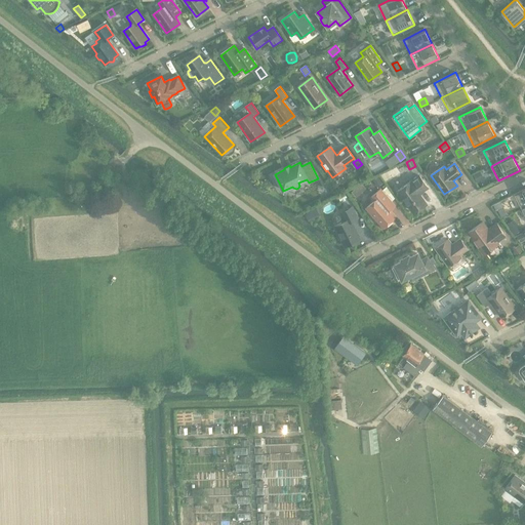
[(479,171),(473,174),(477,183),(483,179),(479,171)]
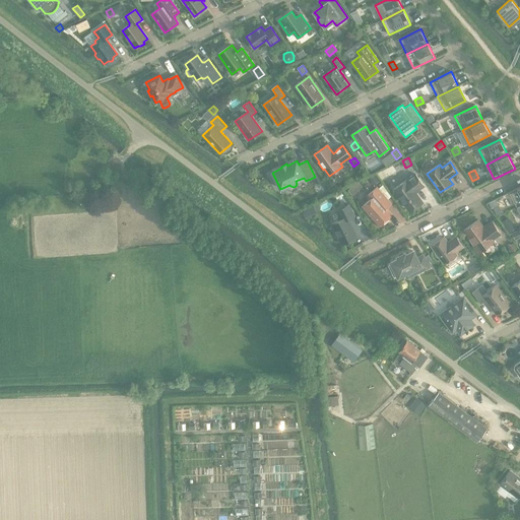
[(375,175),(370,179),(374,185),(379,181),(375,175)]
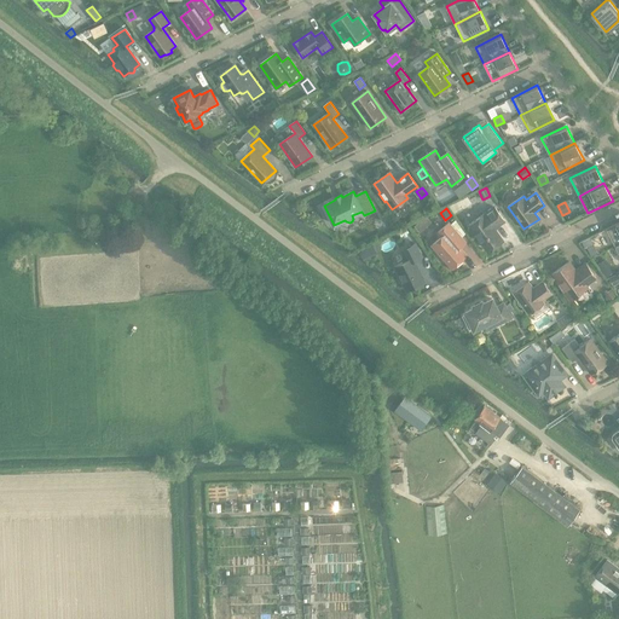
[(499,241),(502,239),(493,229),(504,220),(496,208),(485,215),(484,215),(469,226),(487,249),(489,248),(492,249),(499,244),(499,241)]
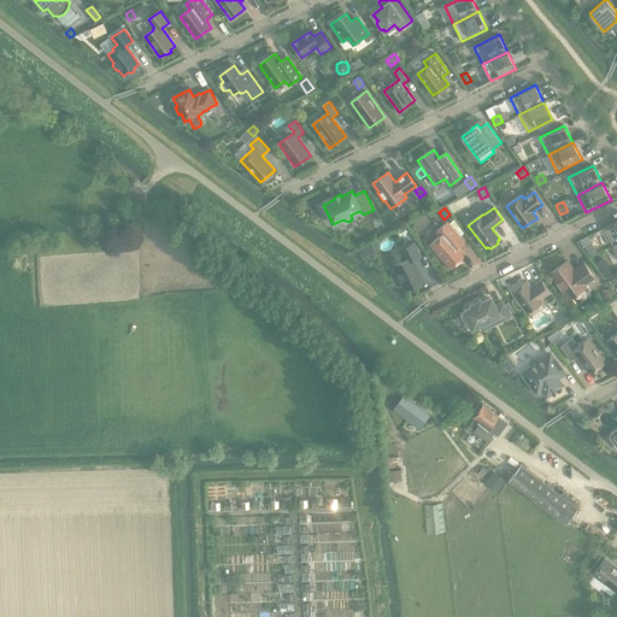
[(454,219),(450,224),(460,236),(465,233),(454,219)]
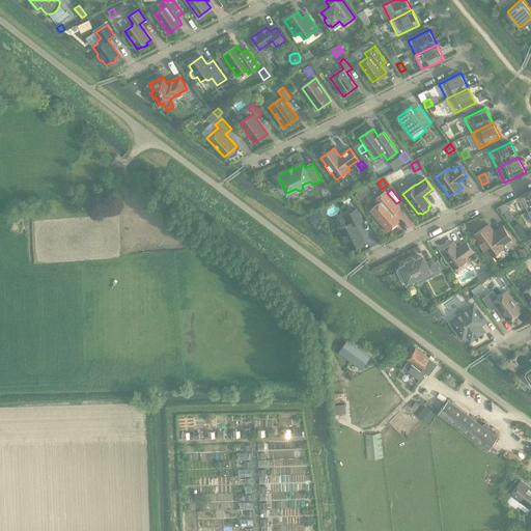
[(400,219),(394,213),(400,207),(396,203),(387,193),(386,191),(375,200),(379,203),(370,211),(388,230),(400,219)]
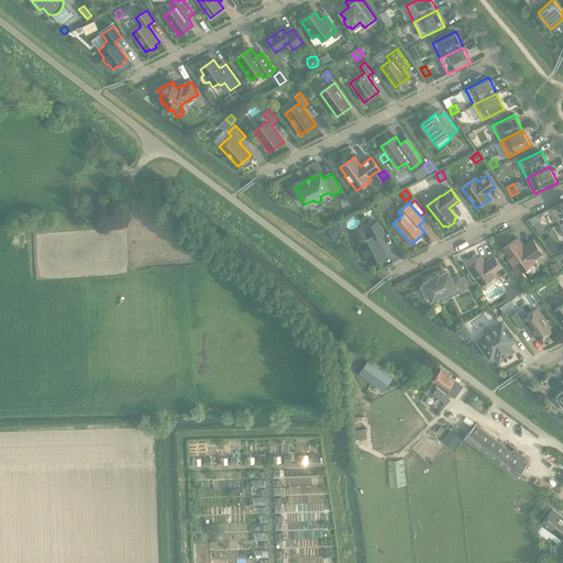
[(562,202),(552,209),(560,224),(562,222),(562,202)]
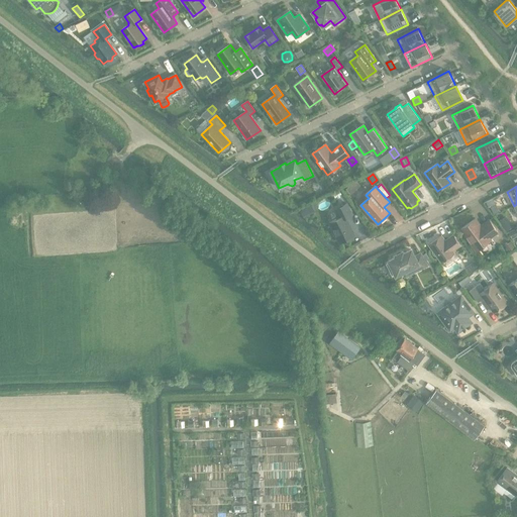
[(337,219),(330,223),(333,229),(331,231),(334,235),(336,236),(339,242),(354,235),(346,218),(352,215),(346,204),(335,209),(338,216),(337,219)]
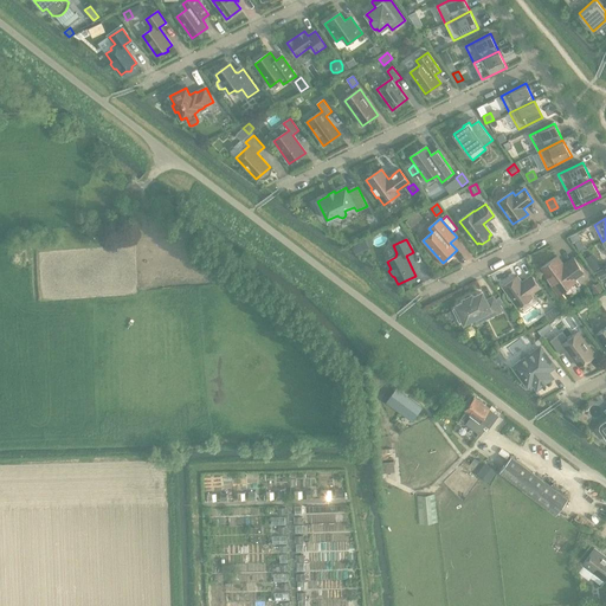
[(581,239),(575,243),(580,251),(586,247),(581,239)]
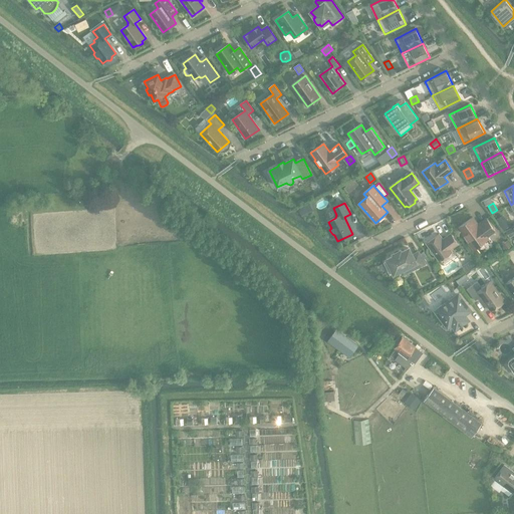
[(486,219),(478,225),(473,218),(458,228),(473,249),(488,239),(487,238),(495,232),(486,219)]
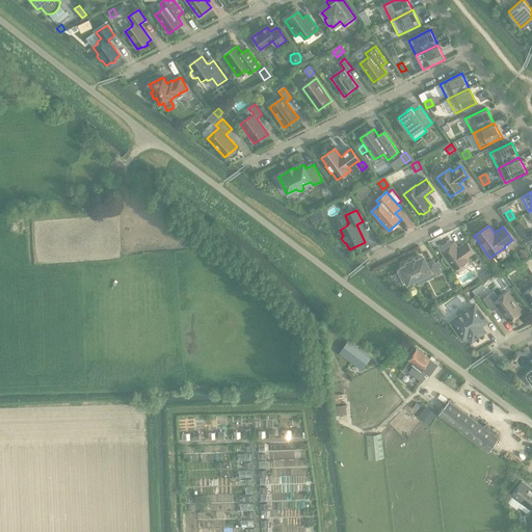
[(525,228),(519,233),(522,238),(528,233),(525,228)]
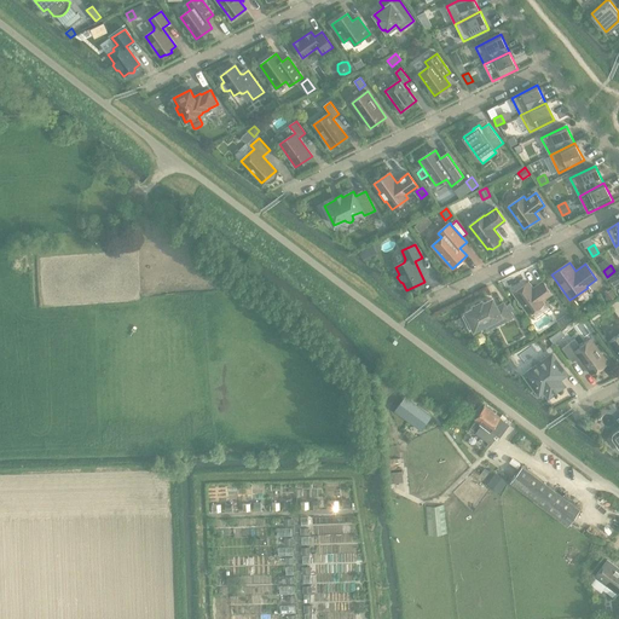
[(543,282),(533,289),(528,283),(514,293),(519,300),(518,302),(519,305),(521,307),(524,307),(528,314),(544,304),(542,301),(551,294),(543,282)]
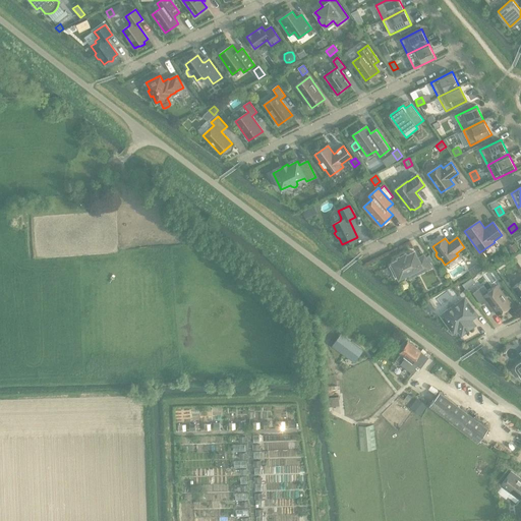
[(514,244),(510,248),(513,252),(518,249),(514,244)]
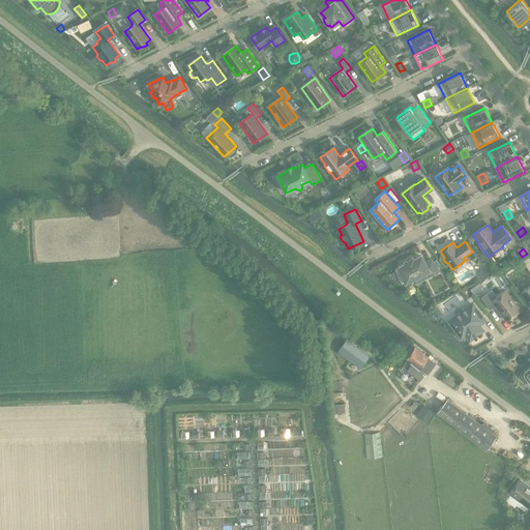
[(406,283),(413,278),(415,283),(437,272),(432,261),(425,264),(421,257),(414,260),(413,259),(406,262),(407,264),(399,268),(400,269),(396,270),(403,283),(406,282),(406,283)]
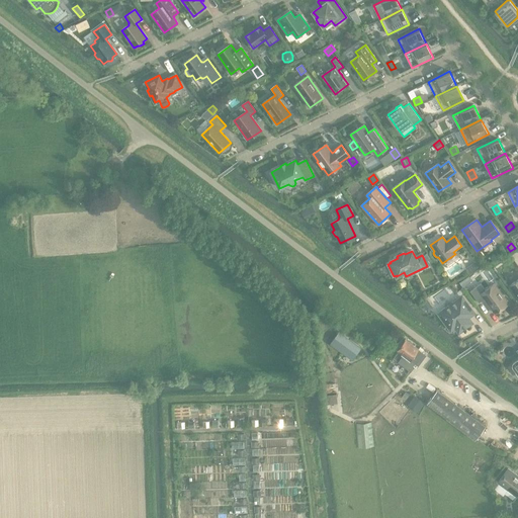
[(476,261),(470,264),(475,269),(480,266),(476,261)]
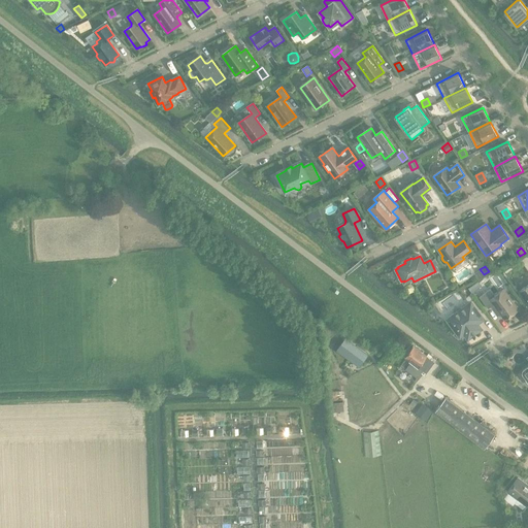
[(490,290),(486,293),(480,297),(488,309),(494,305),(504,320),(519,309),(504,290),(495,296),(490,290)]
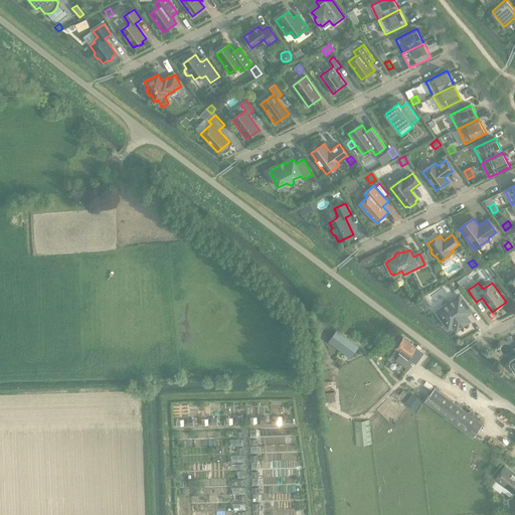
[(438,313),(438,315),(441,319),(442,319),(449,328),(453,325),(457,330),(469,321),(465,315),(465,313),(470,310),(460,296),(445,307),(443,307),(438,310),(438,312),(438,313)]
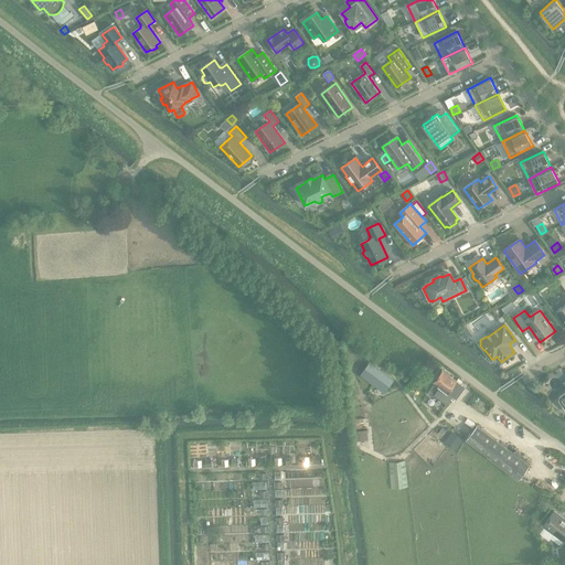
[(371,362),(361,375),(384,392),(394,380),(371,362)]
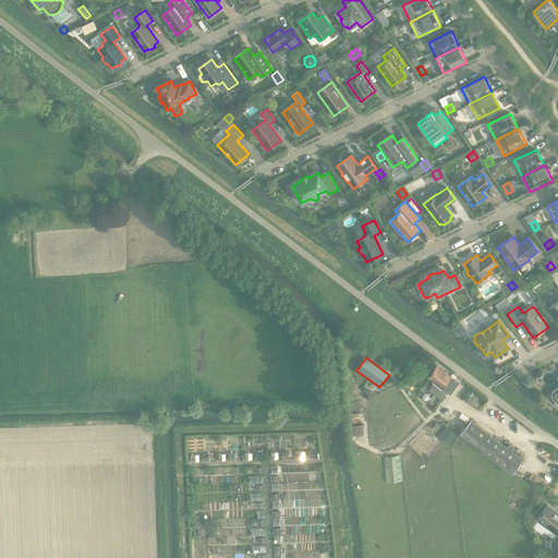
[(428,377),(435,383),(429,390),(441,400),(447,391),(448,391),(456,380),(451,377),(451,376),(437,365),(428,377)]
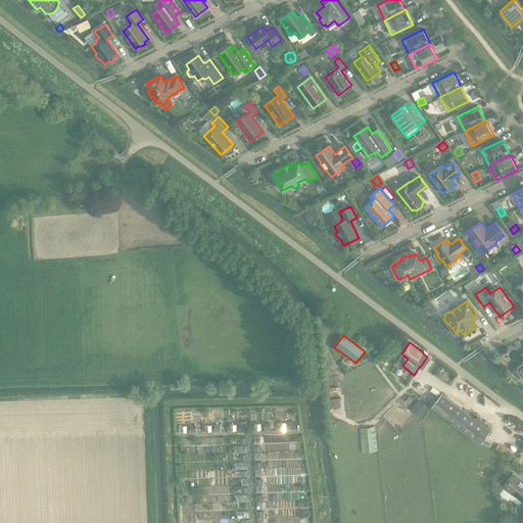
[(410,394),(406,400),(410,403),(414,397),(410,394)]
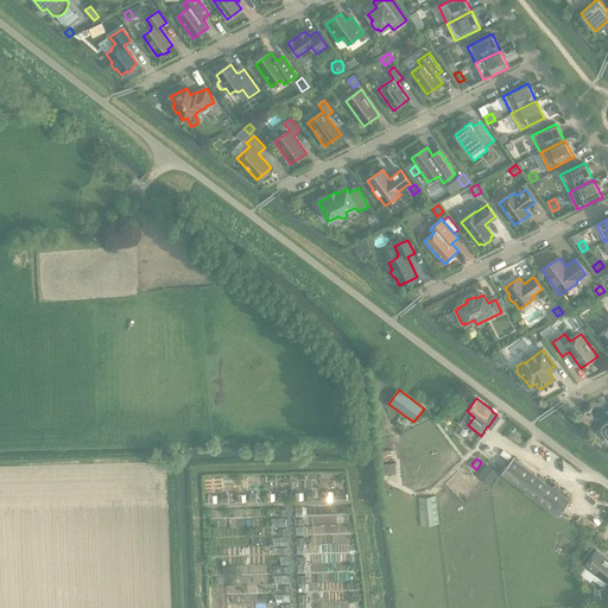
[(558,517),(570,501),(513,458),(501,474),(558,517)]
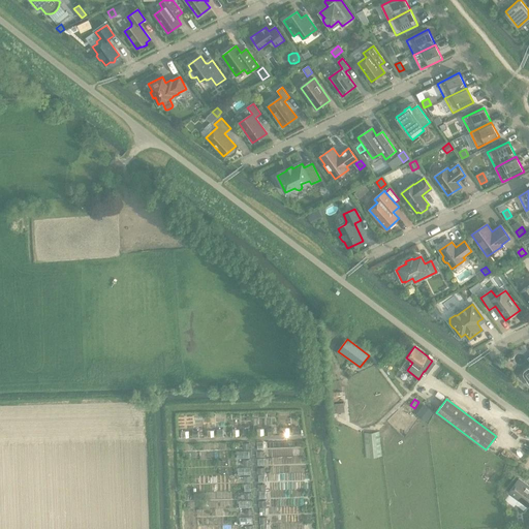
[(343,402),(332,404),(333,413),(344,411),(343,402)]
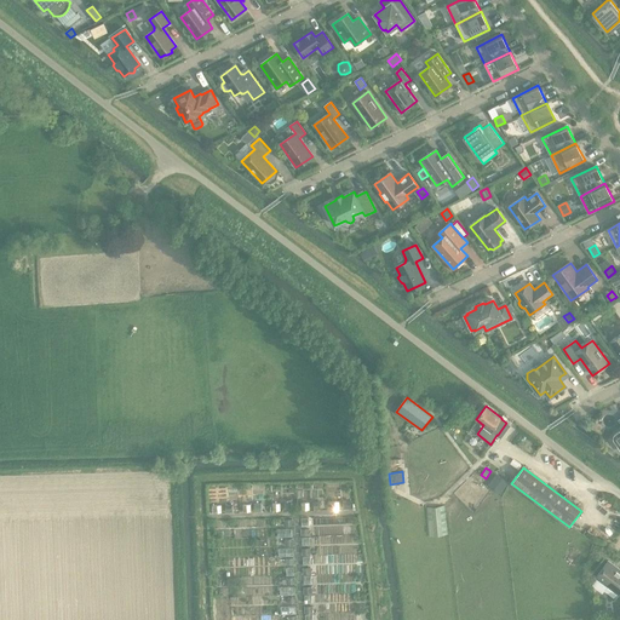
[(495,474),(488,484),(500,493),(507,482),(495,474)]
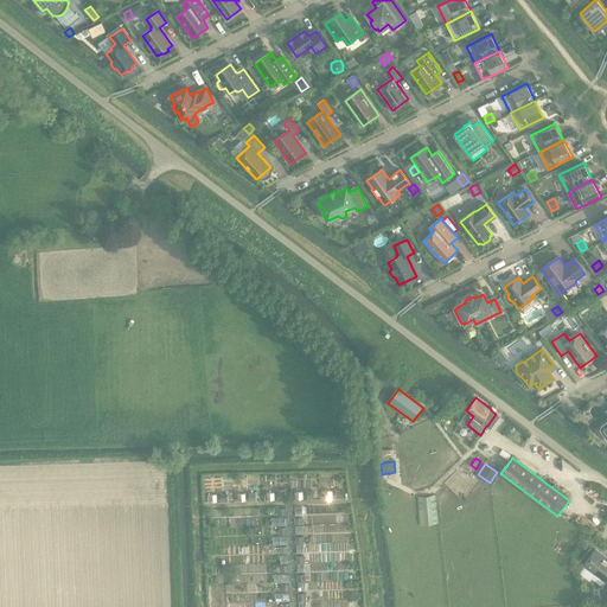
[(435,496),(417,497),(420,525),(438,524),(435,496)]
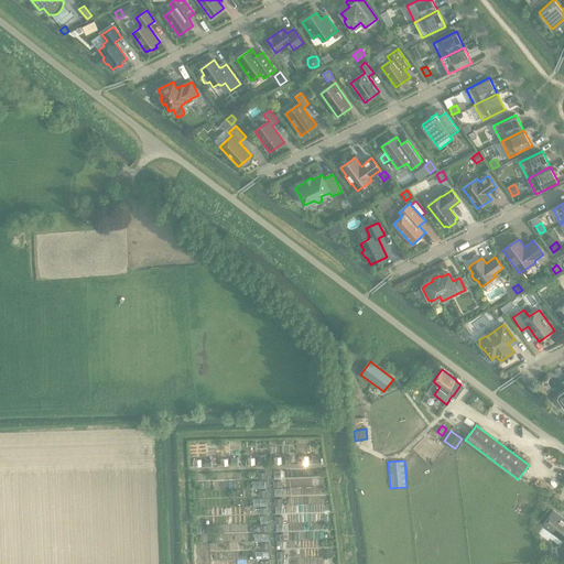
[(563,518),(553,511),(542,525),(563,541),(563,540),(563,518)]
